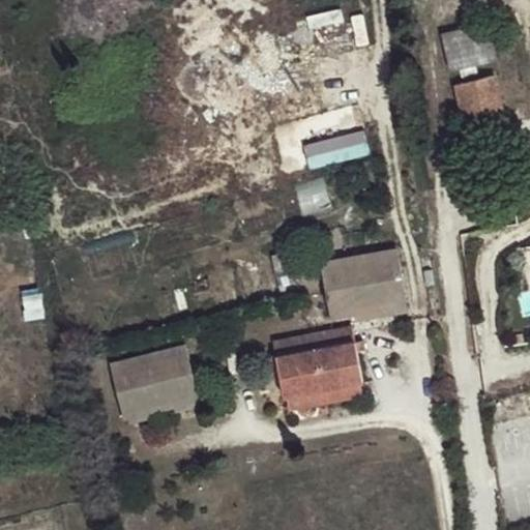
[(488,24),(442,34),(450,69),(496,59),(488,24)]
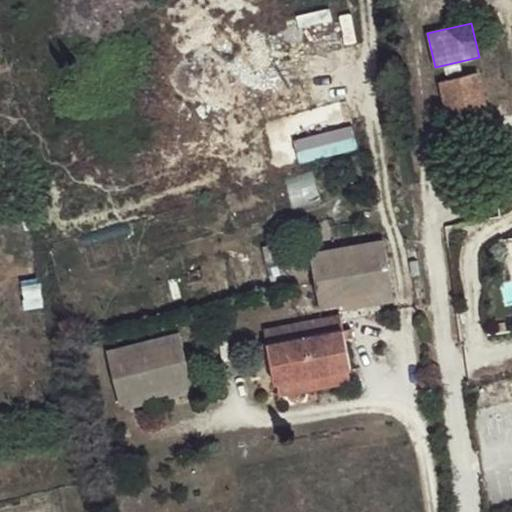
[(440,83),(446,110),(484,101),(478,74),(440,83)]
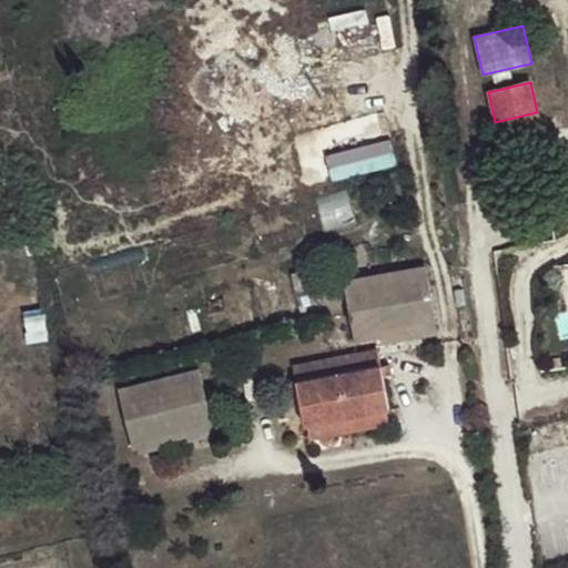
[(537,112),(495,122),(497,132),(539,123),(537,112)]
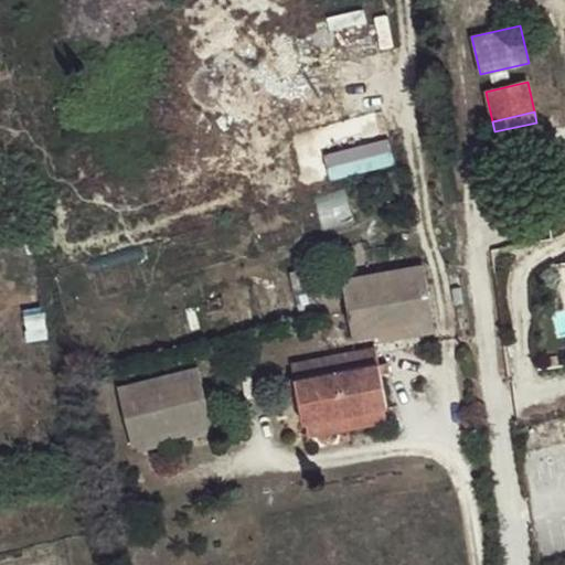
[(332,173),(398,164),(395,138),(329,147),(332,173)]
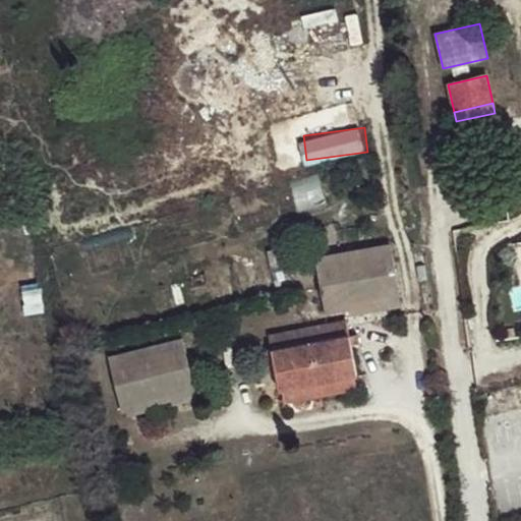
[(389,245),(316,258),(327,313),(399,301),(389,245)]
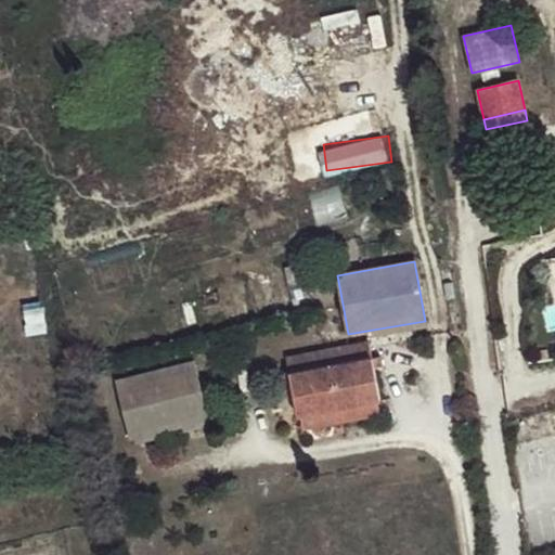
[(306,266),(285,270),(288,286),(310,281),(306,266)]
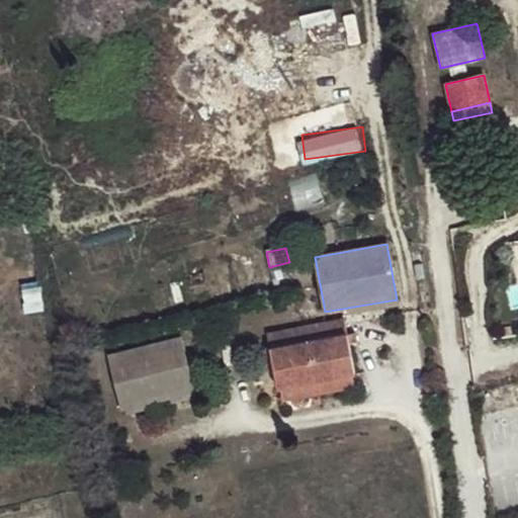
[(316,381),(352,374),(354,374),(348,345),(345,334),(342,320),(305,327),(310,353),(316,381)]
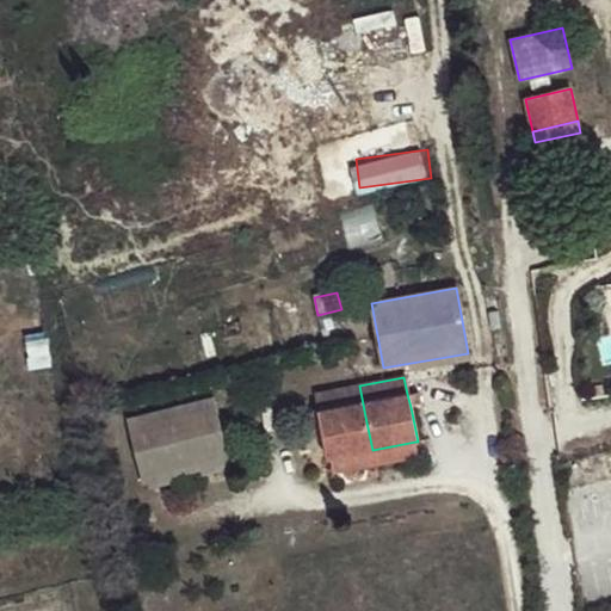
[(328,460),(331,460),(372,450),(365,417),(359,386),(316,394),(319,412),(321,424),(328,460)]
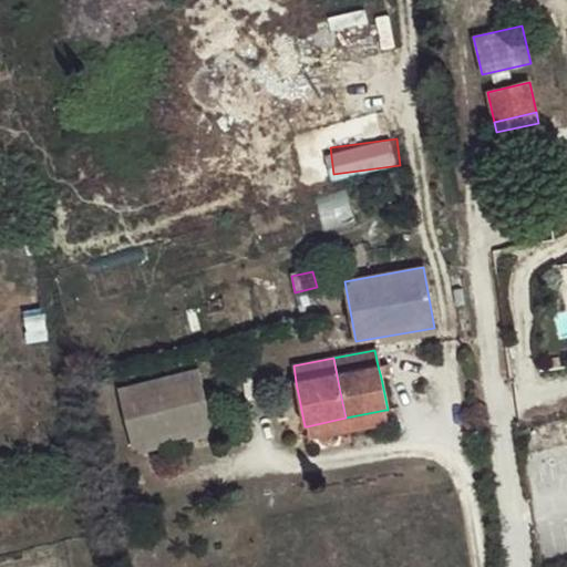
[(389,364),(378,366),(381,378),(391,377),(389,364)]
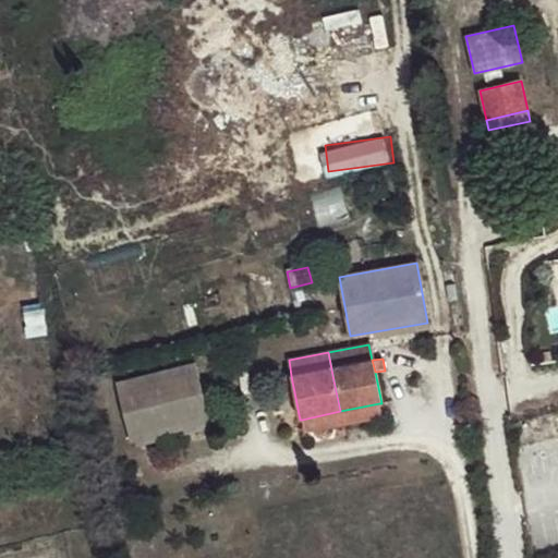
[(195,363),(117,383),(130,440),(209,422),(195,363)]
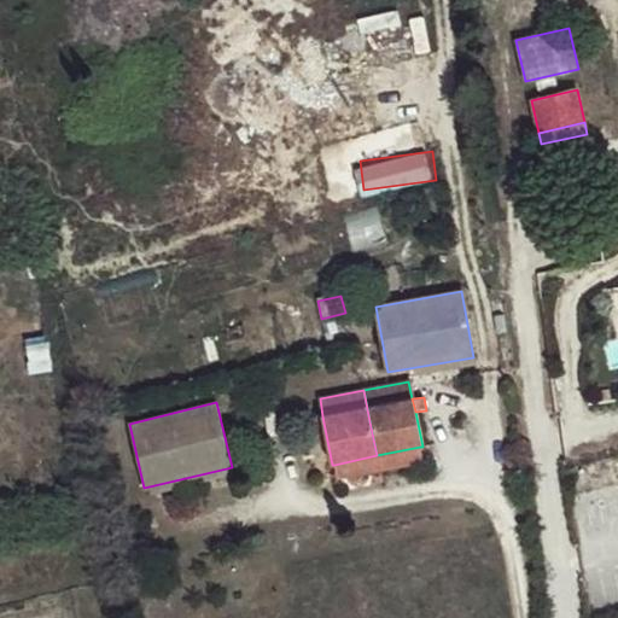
[(325,429),(322,417),(312,419),(314,431),(325,429)]
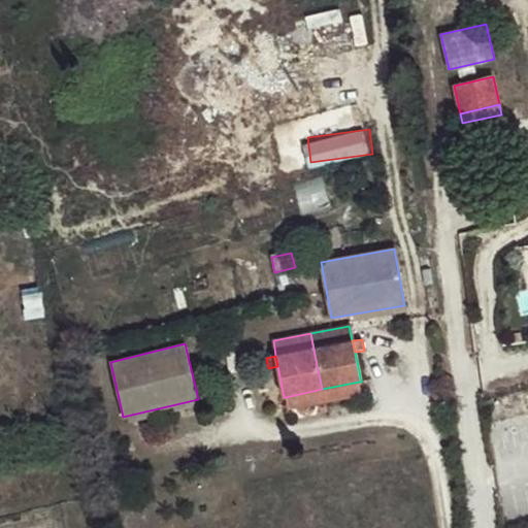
[(322,389),(324,403),(361,396),(359,382),(322,389)]
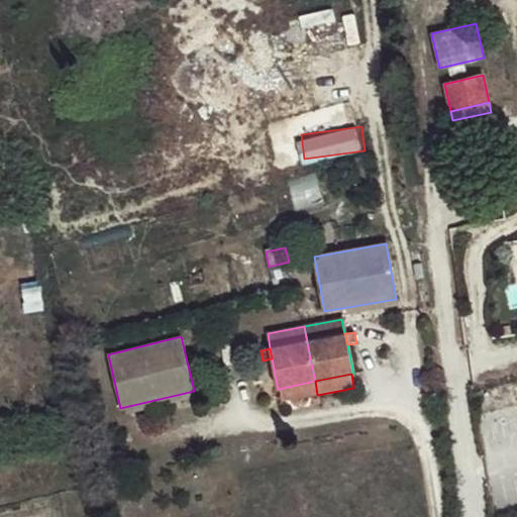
[(283,401),(317,395),(315,381),(280,389),(283,401)]
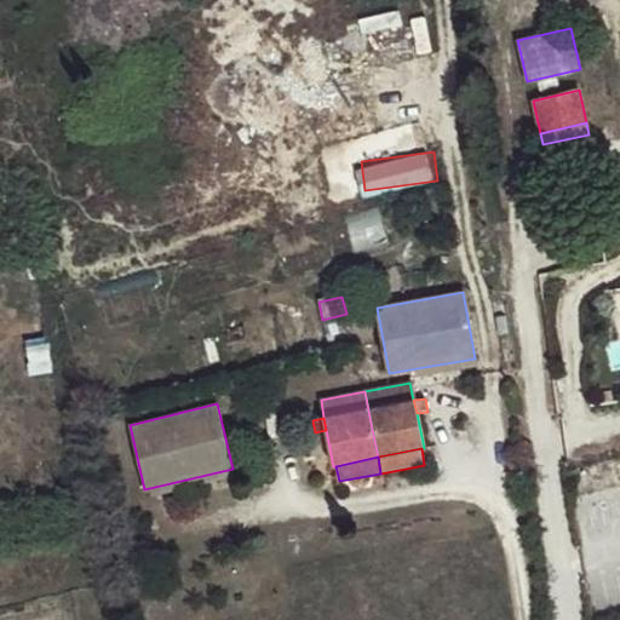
[(619,458),(597,461),(601,492),(619,489),(619,458)]
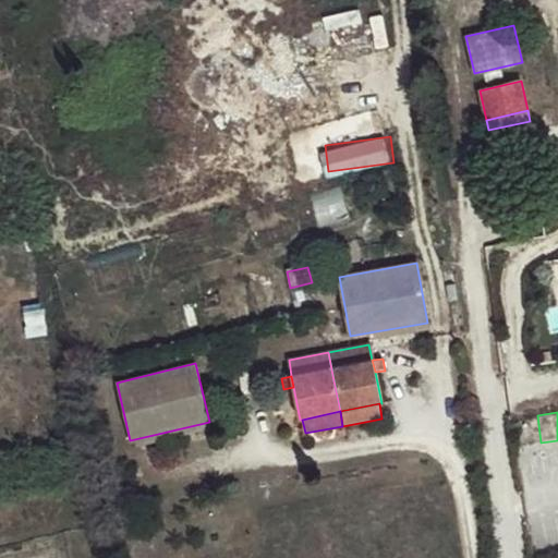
All buildings are outlined.
